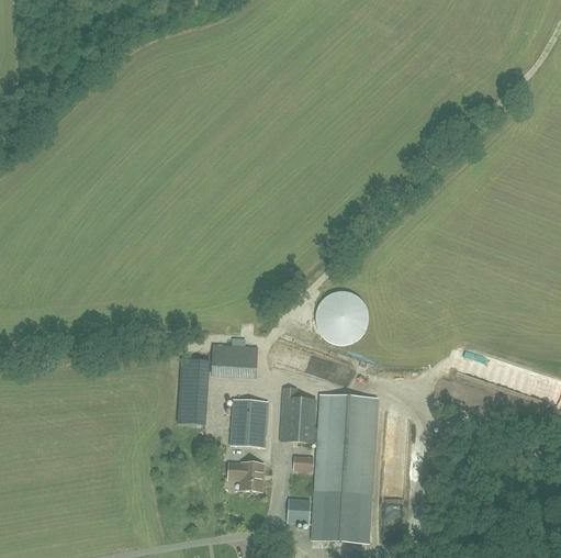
[(210,368),(255,370),(256,346),(211,344),(210,368)]
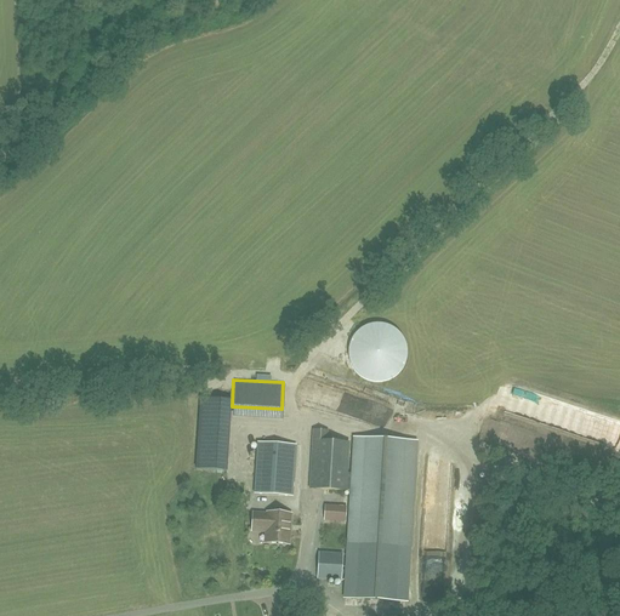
[(231,395),(200,393),(194,463),(225,466),(231,395)]
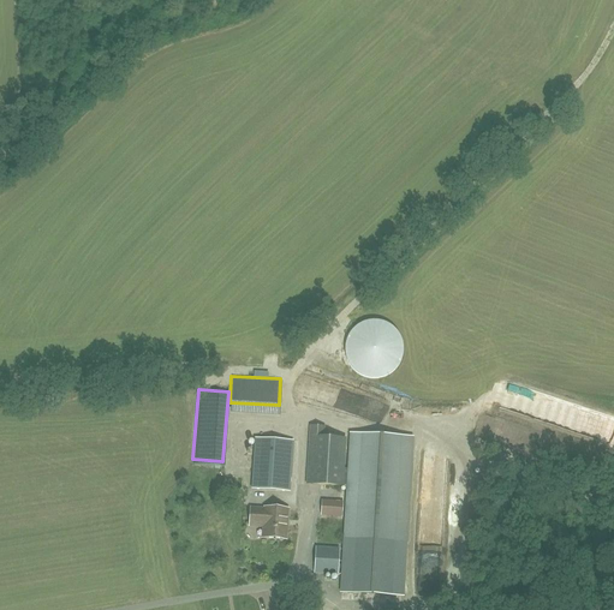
[(349,466),(343,465),(323,465),(325,438),(321,438),(322,423),(307,422),(304,480),(346,482),(341,588),(400,591),(410,432),(351,429),(349,466)]
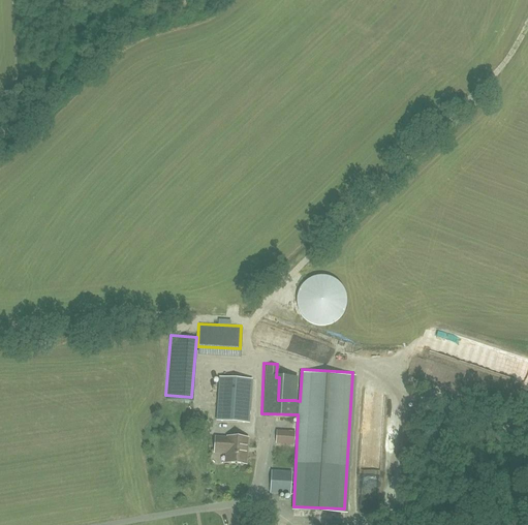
[(250,375),(218,373),(216,418),(248,420),(250,375)]
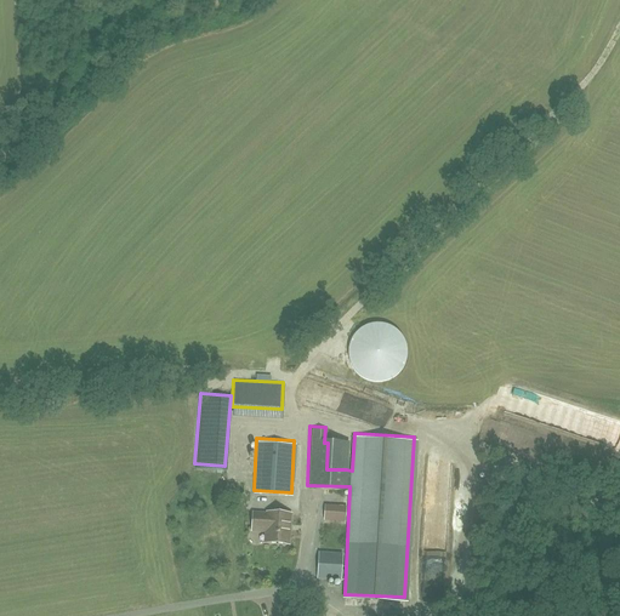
[(343,503),(323,502),(323,517),(343,518),(343,503)]
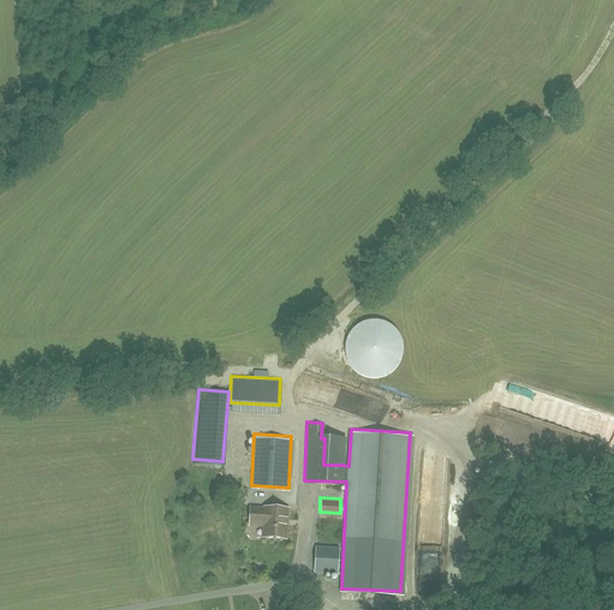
[(262,534),(285,537),(287,507),(263,504),(263,507),(250,506),(249,520),(264,521),(264,532),(262,532),(262,534)]
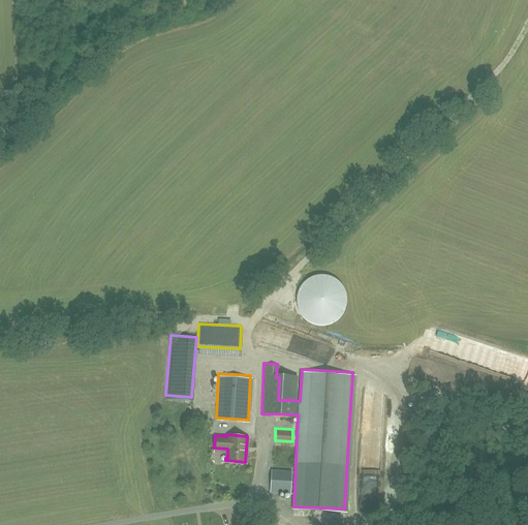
[(365,440),(363,497),(379,498),(381,440),(365,440)]
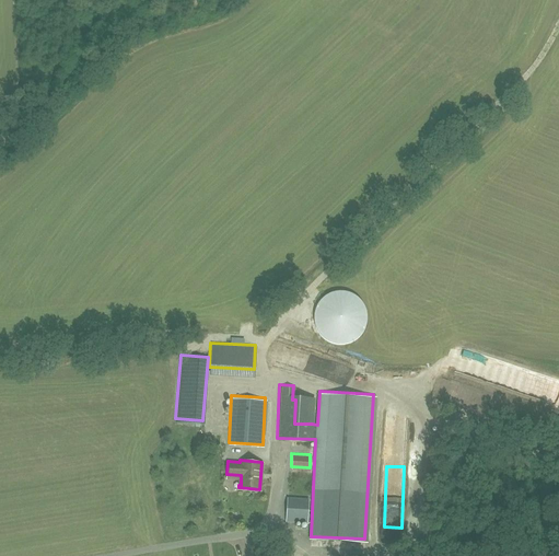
[(286,518),(306,519),(307,496),(287,495),(286,518)]
